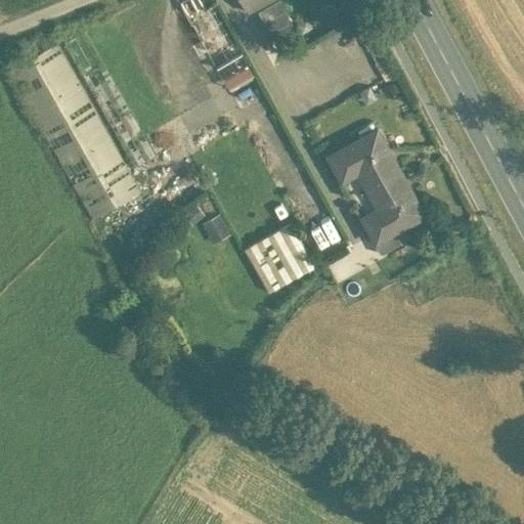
[(243,52),(213,0),(182,0),(180,1),(217,68),(243,52)]
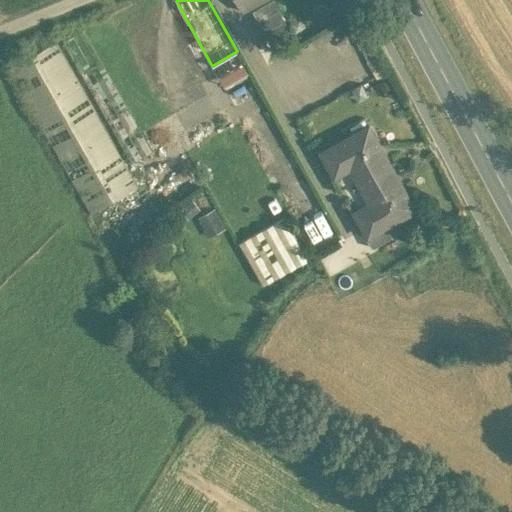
[(243,9),(238,0),(220,0),(229,17),(243,9)]
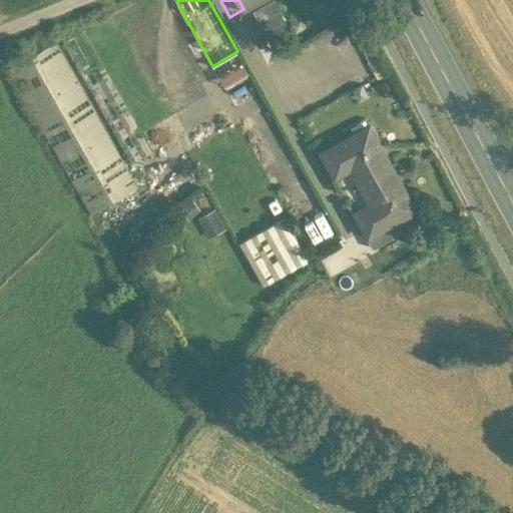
[(238,0),(243,9),(244,10),(262,0),(238,0)]
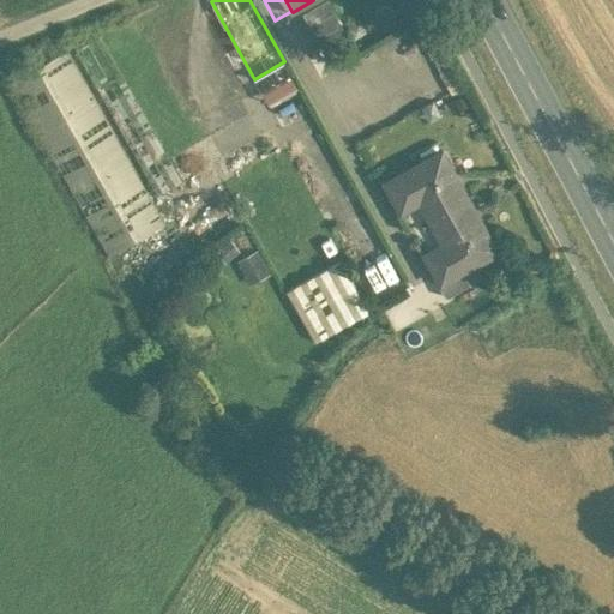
[(327,0),(326,0),(304,12),(318,38),(342,25),(327,0)]
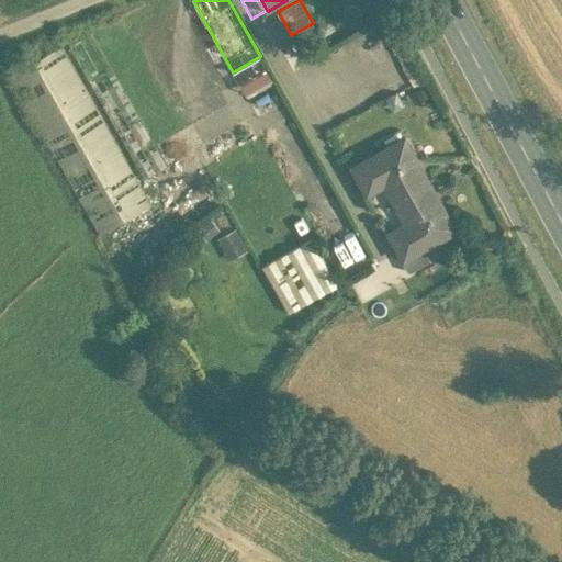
[(190,152),(115,18),(68,45),(144,179),(190,152)]
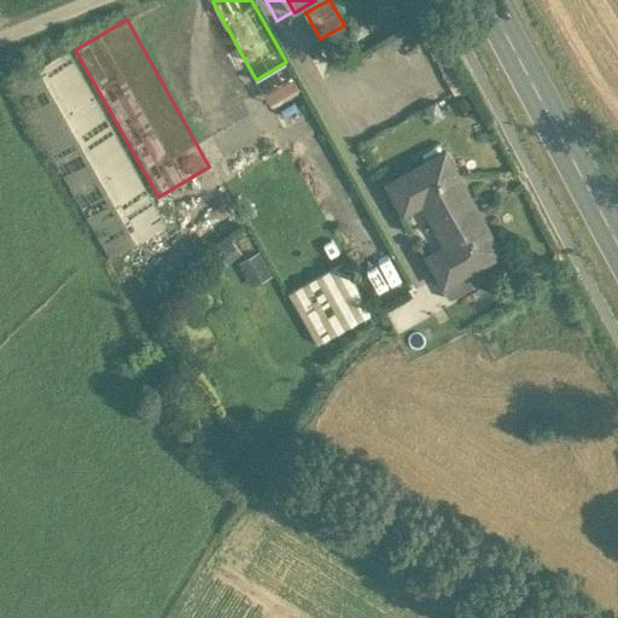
[(167,225),(68,48),(10,81),(109,257),(167,225)]
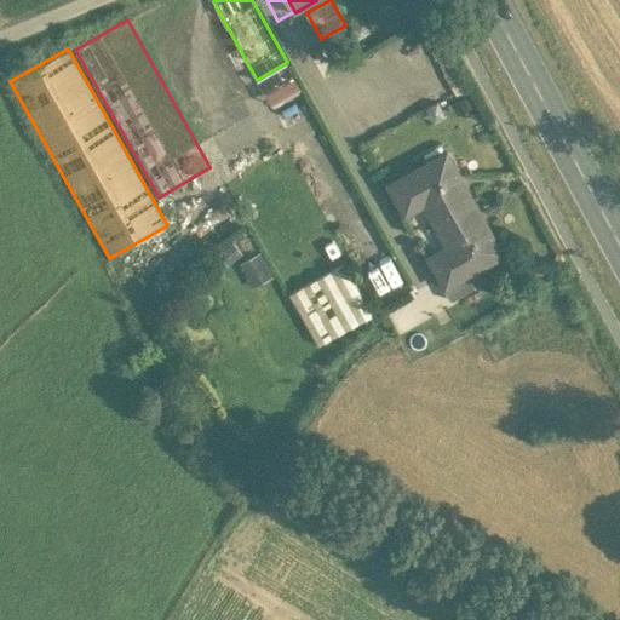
[(503,252),(447,150),(388,183),(406,214),(424,205),(445,244),(428,253),(445,285),(466,273),(503,252)]
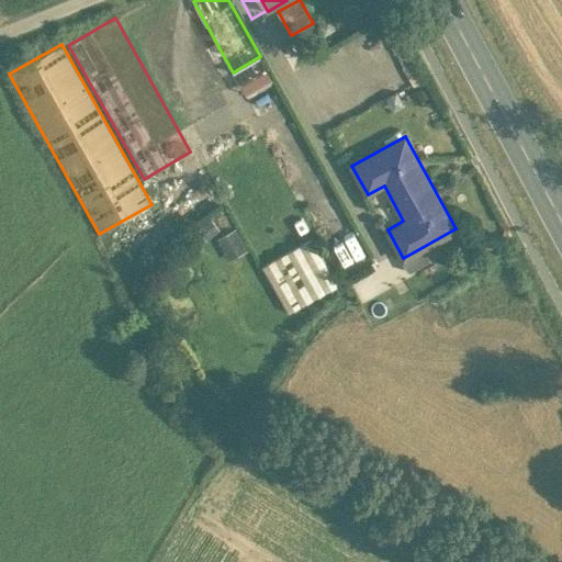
[(221,232),(234,227),(228,211),(215,215),(221,232)]
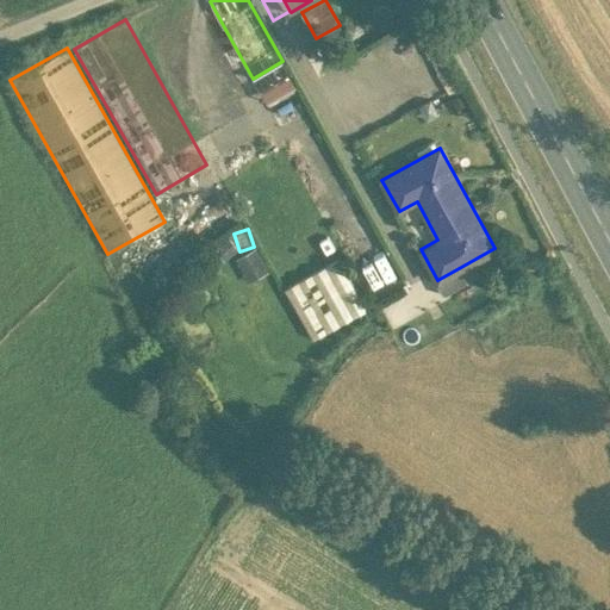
[(229,236),(216,244),(226,259),(238,250),(229,236)]
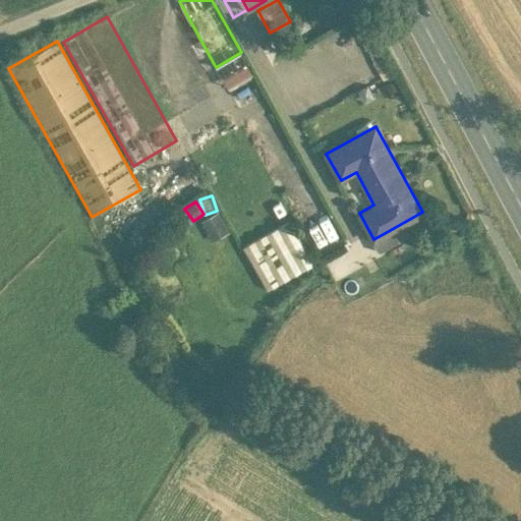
[(201,218),(210,238),(230,230),(221,210),(201,218)]
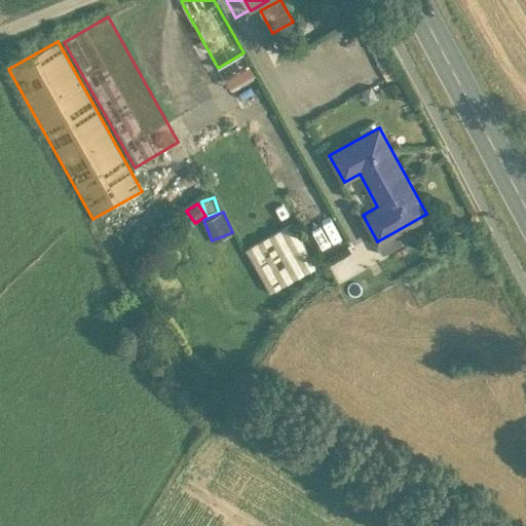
[(292,223),(247,249),(270,293),(316,267),(292,223)]
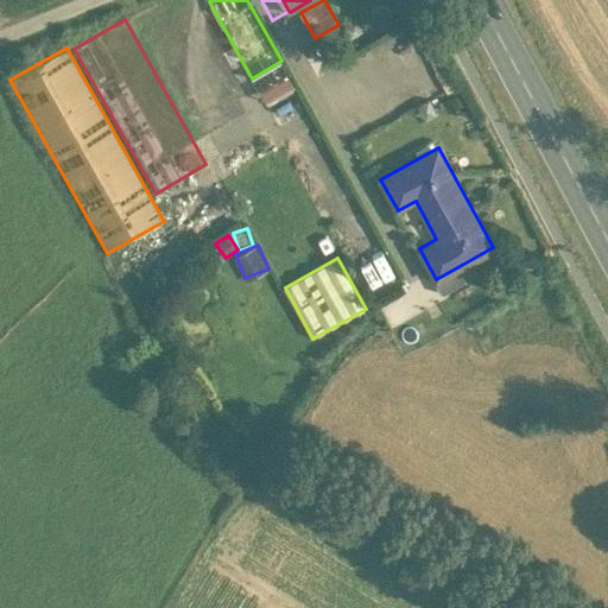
[(466,280),(457,267),(436,279),(444,292),(466,280)]
